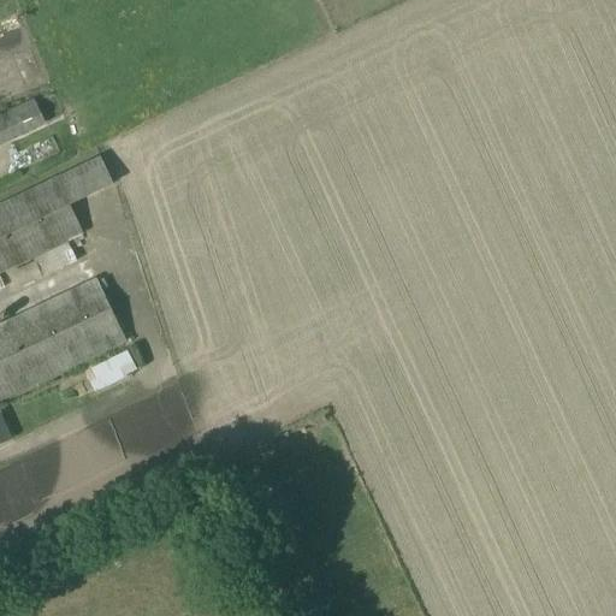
[(0,144),(45,124),(33,99),(0,114),(0,144)]
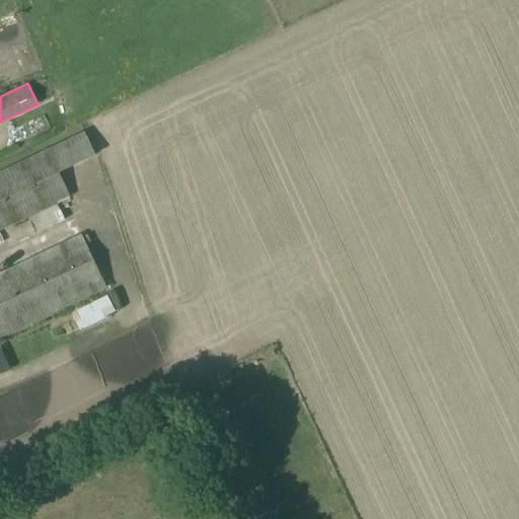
[(85,133),(70,141),(0,173),(0,240),(3,239),(0,234),(0,229),(27,217),(29,221),(7,231),(13,245),(65,221),(57,203),(70,197),(59,173),(95,155),(85,133)]
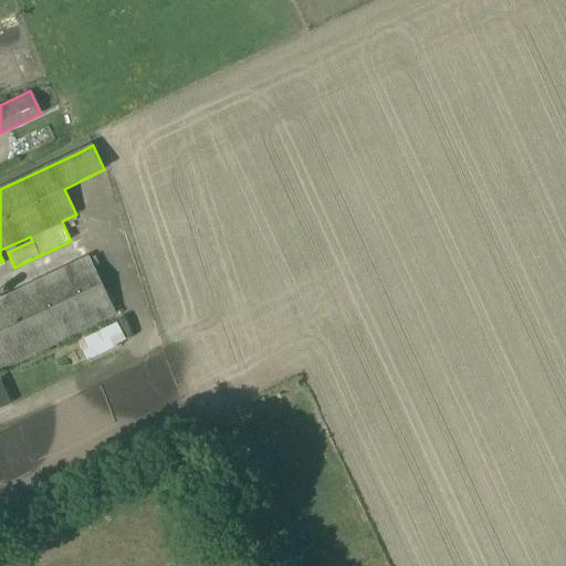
[(0,367),(116,313),(88,258),(0,299),(0,367)]
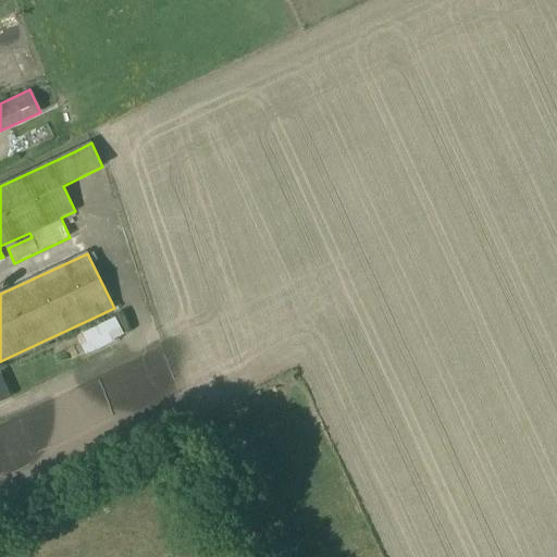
[(114,318),(76,336),(85,355),(123,336),(114,318)]
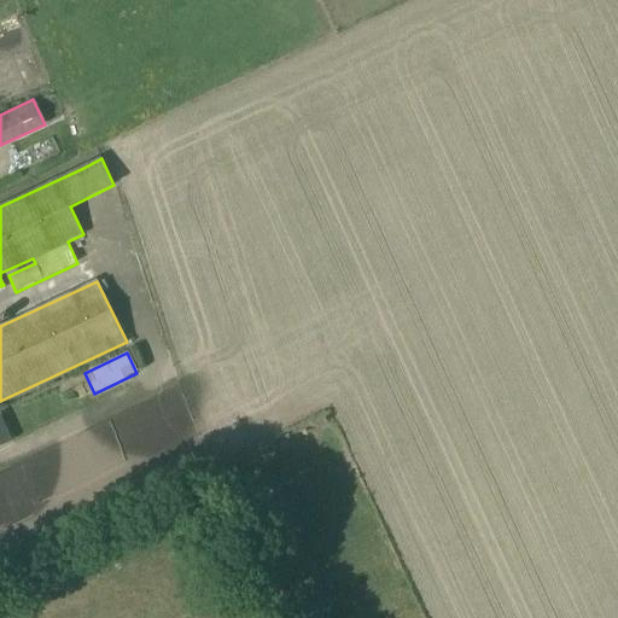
[(0,414),(0,445),(12,441),(0,414)]
